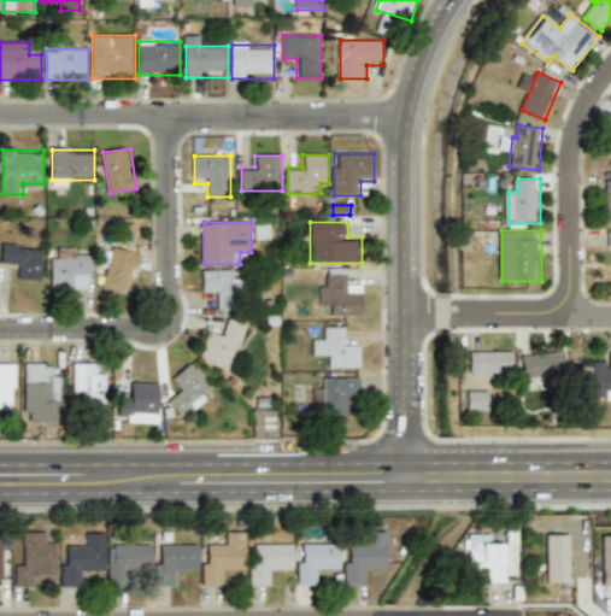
[(3,264),(21,265),(19,280),(42,281),(45,248),(4,246),(3,264)]
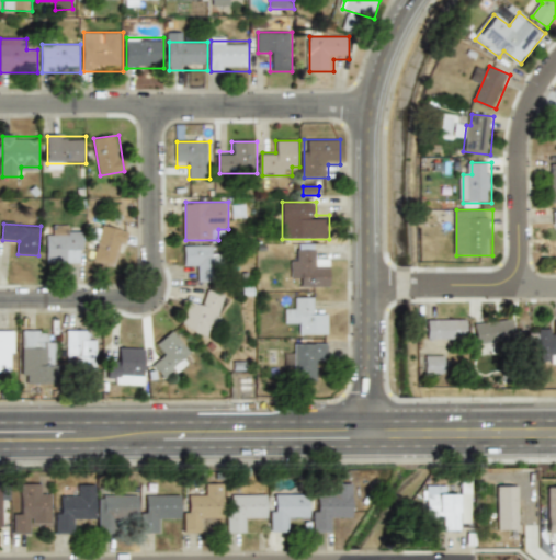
[(48,264),(86,265),(86,226),(48,226),(48,264)]
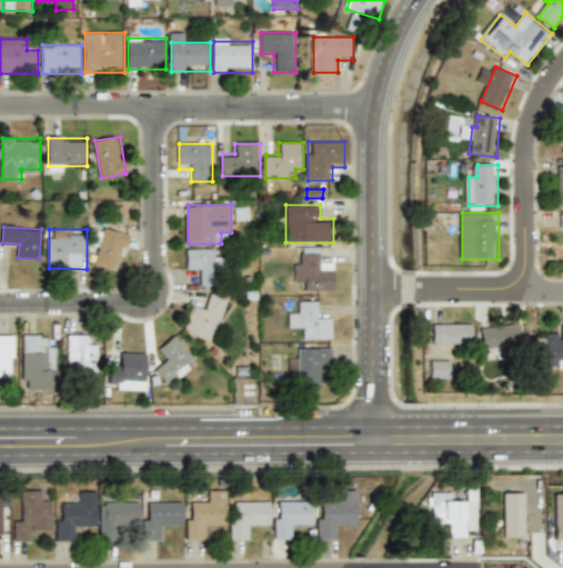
[(97,266),(119,271),(124,248),(129,249),(132,236),(106,229),(97,266)]
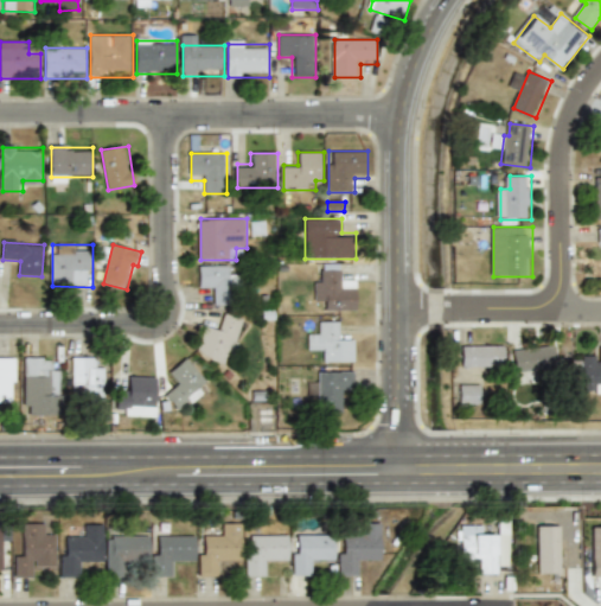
[(202,267),(203,289),(216,289),(216,299),(231,298),(231,266),(202,267)]
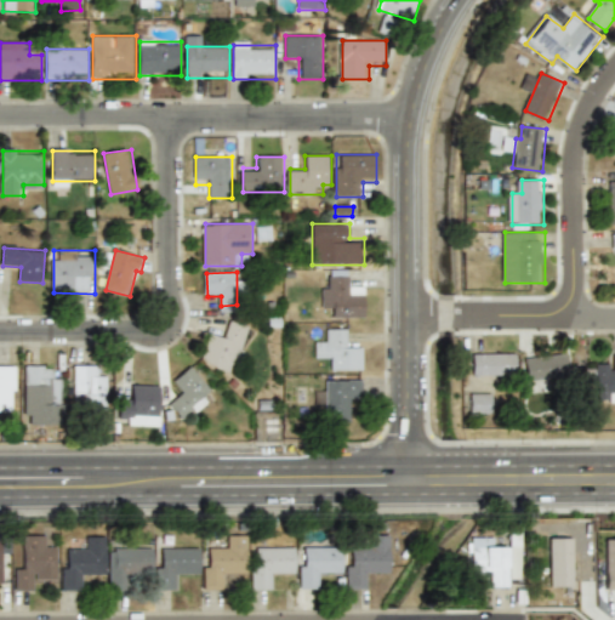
[(366,318),(366,284),(353,284),(353,273),(325,273),(325,306),(337,306),(337,318),(366,318)]
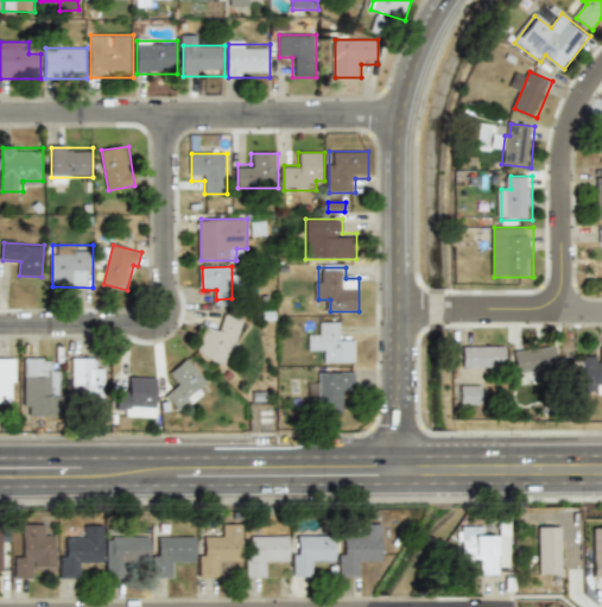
[(220,330),(208,327),(200,355),(232,365),(245,320),(225,314),(220,330)]
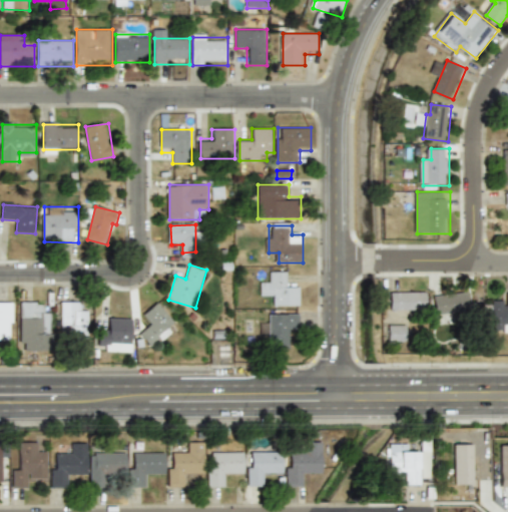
[(291,272),(273,273),(274,284),(263,284),(264,296),(273,295),(273,306),(302,306),(302,284),(292,284),(291,272)]
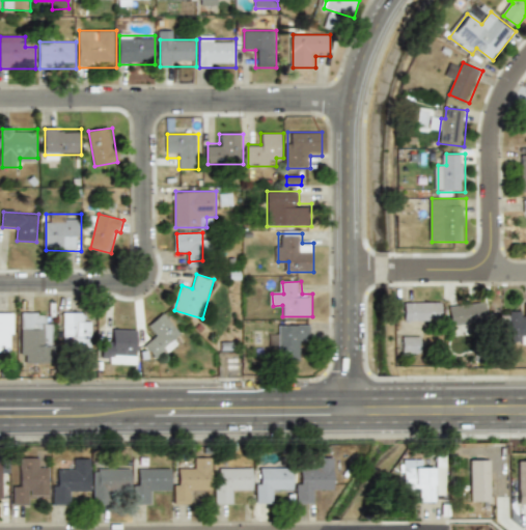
[(407,322),(443,322),(443,302),(407,302),(407,322)]
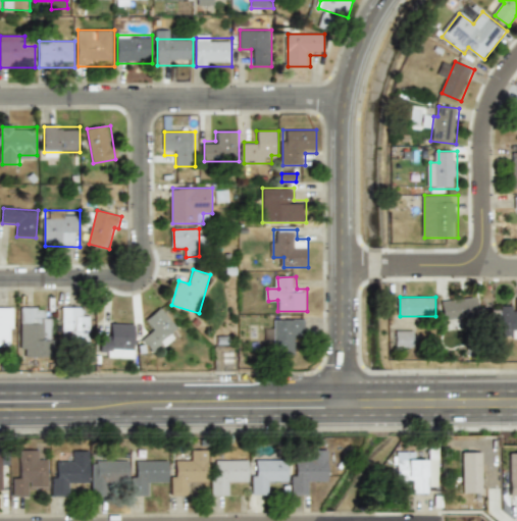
[(481,316),(479,297),(443,301),(445,320),(481,316)]
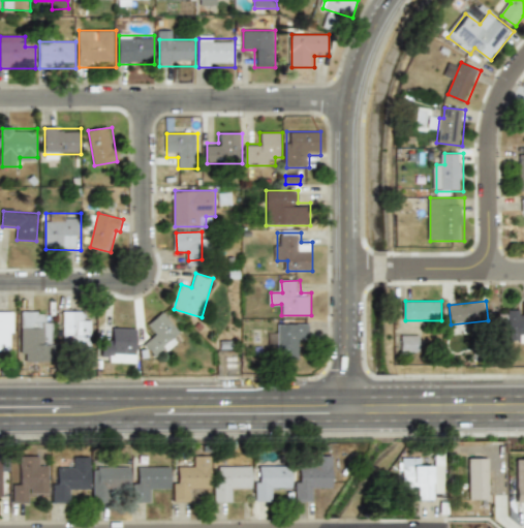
[(510,343),(523,342),(523,302),(521,302),(521,315),(510,316),(510,343)]
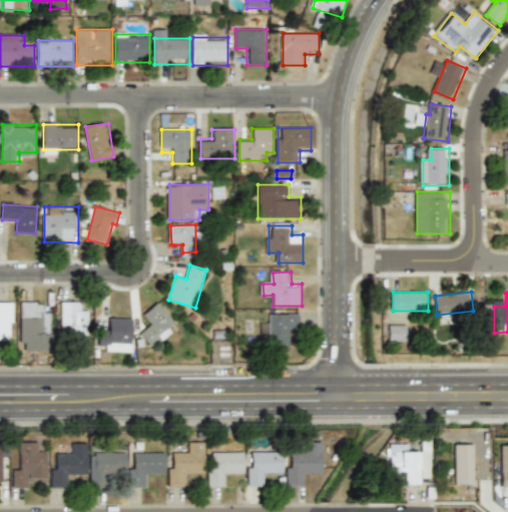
[(23,302),(23,332),(34,332),(34,344),(54,343),(54,313),(43,313),(43,302),(23,302)]
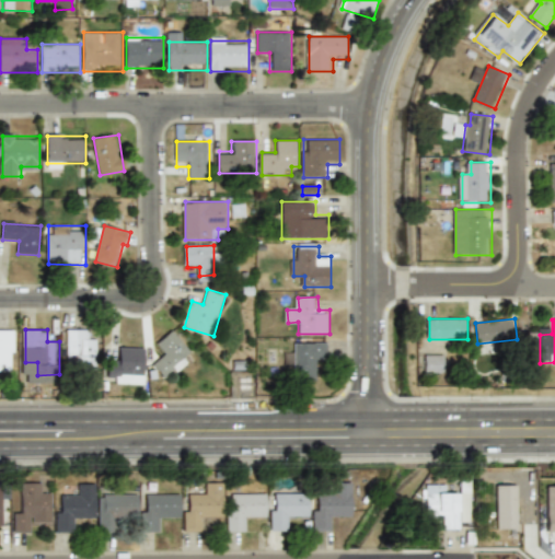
[(18,330),(0,330),(0,372),(18,372),(18,330)]
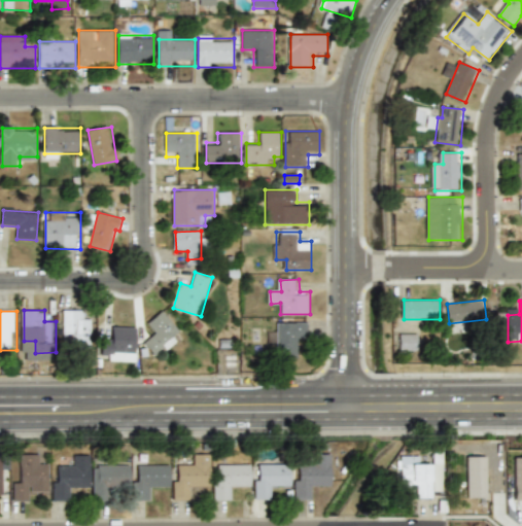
[(83,311),(65,311),(65,342),(75,342),(75,349),(93,349),(93,320),(83,320),(83,311)]
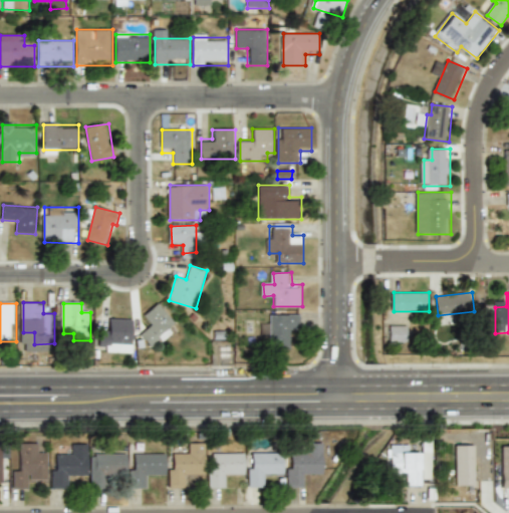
[(175,332),(172,329),(179,323),(161,303),(145,316),(152,325),(142,334),(156,349),(175,332)]
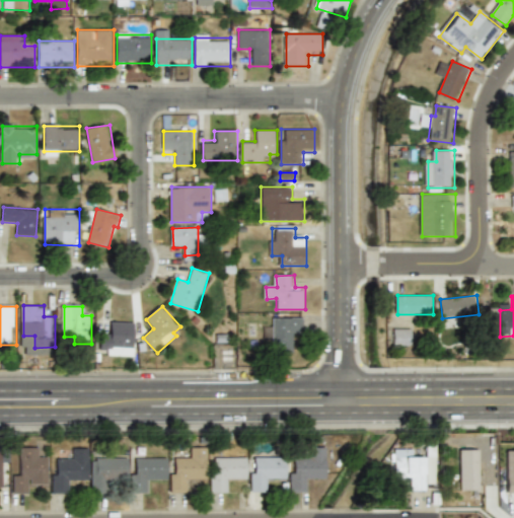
[(305,317),(275,317),(275,354),(295,354),(295,334),(305,334),(305,317)]
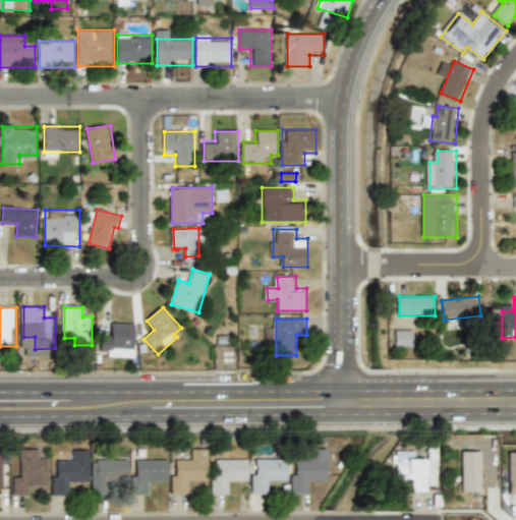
[(137,324),(113,324),(113,334),(103,333),(103,355),(137,356),(137,324)]
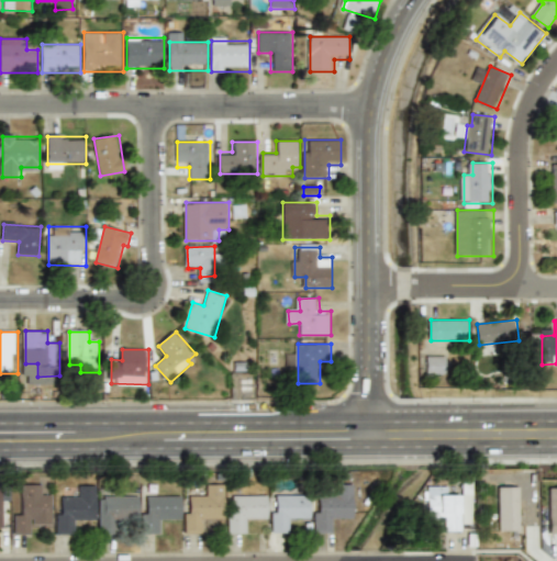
[(447,374),(447,356),(427,356),(427,374),(447,374)]
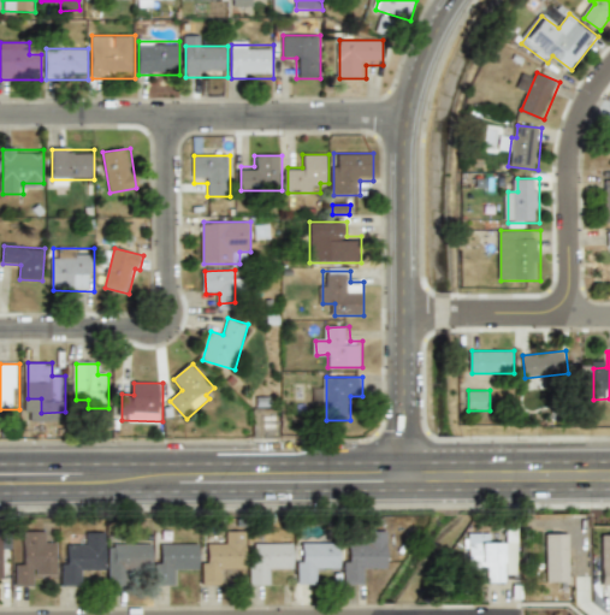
[(390,531),(367,532),(368,544),(347,544),(347,584),(362,584),(362,571),(390,571),(390,531)]
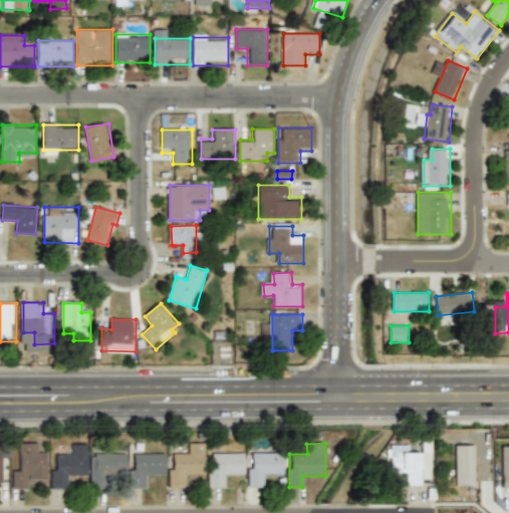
[(38,444),(24,444),(24,465),(15,465),(15,488),(33,489),(33,479),(49,479),(49,454),(38,454),(38,444)]
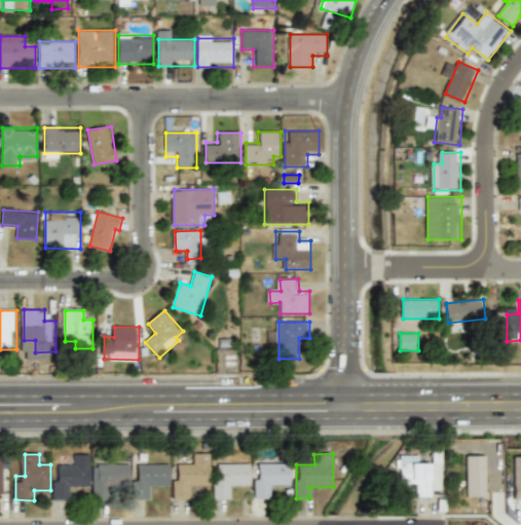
[(176,464),(176,499),(192,499),(192,489),(210,489),(209,454),(197,454),(198,464),(176,464)]
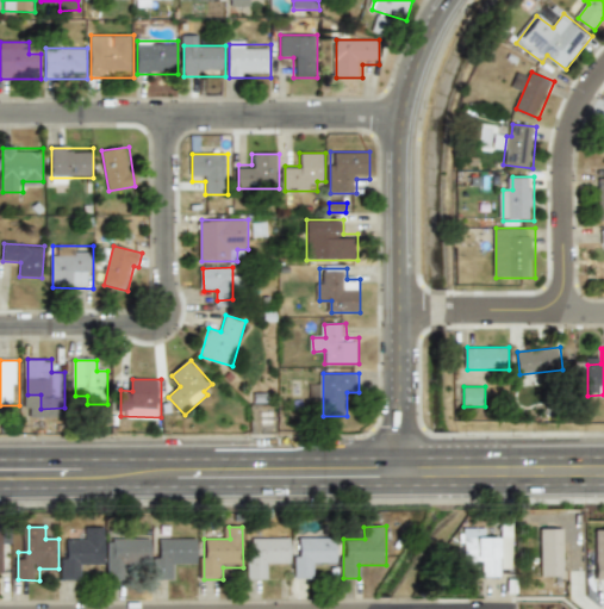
[(63,540),(63,580),(82,580),(82,569),(106,567),(105,528),(83,528),(83,540),(63,540)]
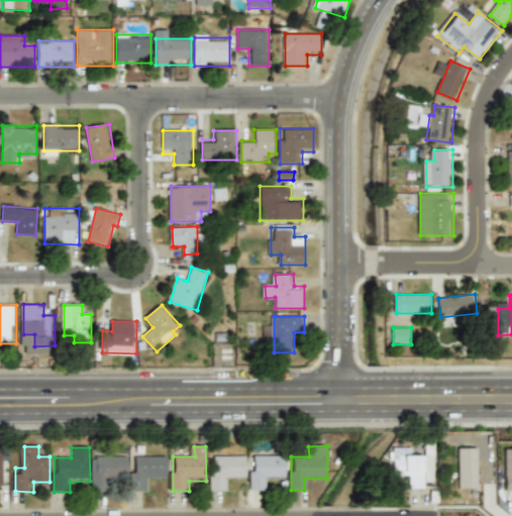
[(393,478),(413,478),(413,489),(426,489),(426,479),(434,479),(434,456),(426,456),(426,455),(413,455),(413,447),(393,448),(393,478)]
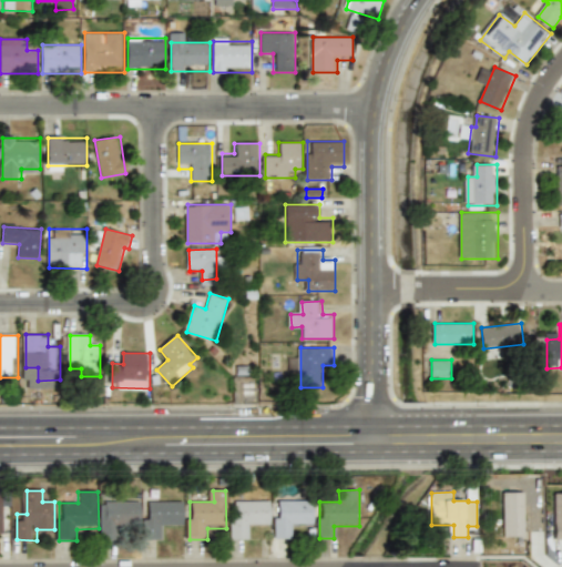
[(504,538),(525,538),(525,492),(504,492),(504,538)]
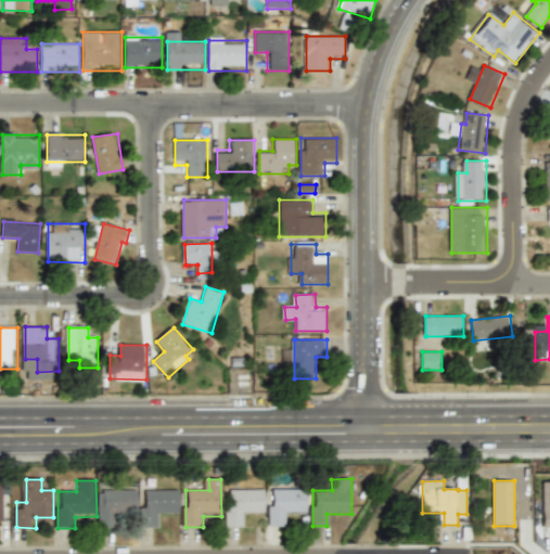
[(181,490),(143,490),(142,527),(158,527),(158,515),(181,516),(181,490)]
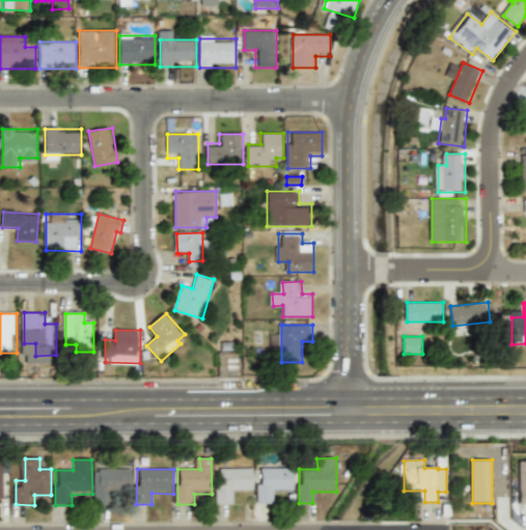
[(219,469),(219,504),(233,504),(233,493),(255,493),(255,469),(219,469)]
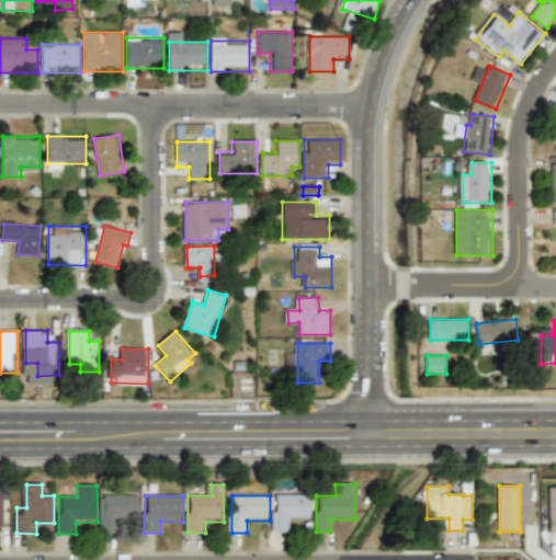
[(313,495),(273,495),(273,532),(290,532),(290,520),(313,520),(313,495)]
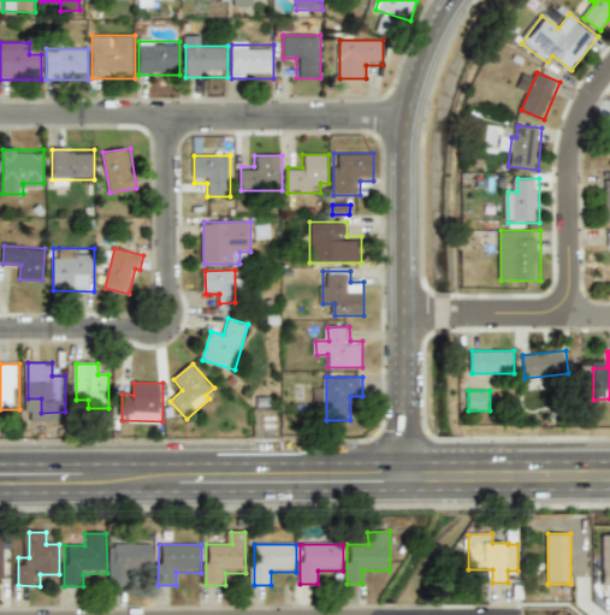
[(153,545),(112,545),(112,584),(128,584),(128,572),(153,572),(153,545)]
